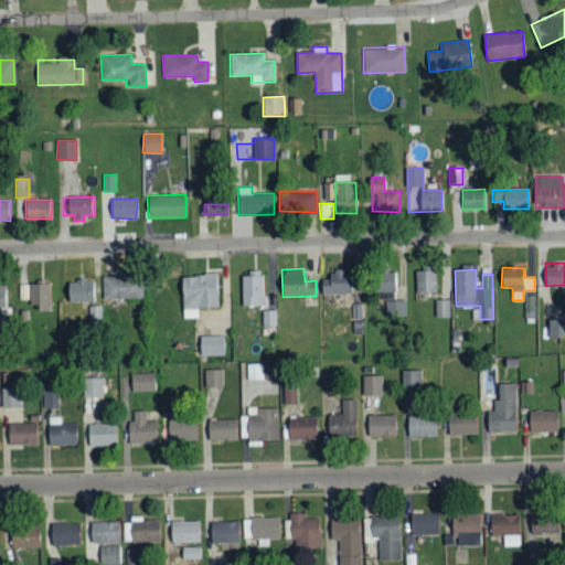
[(351,294),(350,270),(331,270),(331,278),(320,278),(321,294),(351,294)]
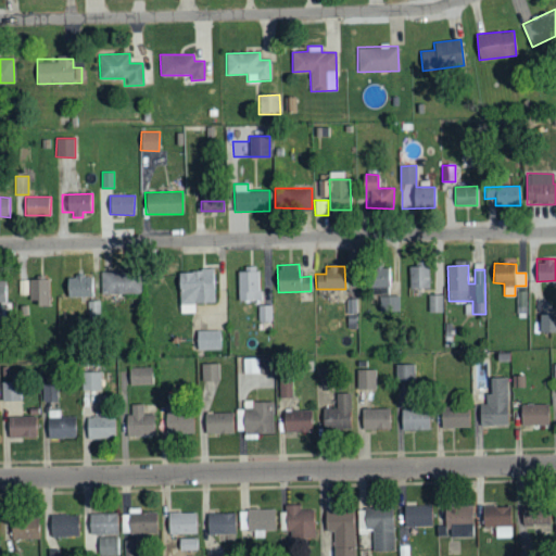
[(391,267),(373,266),(371,293),(390,294),(391,267)]
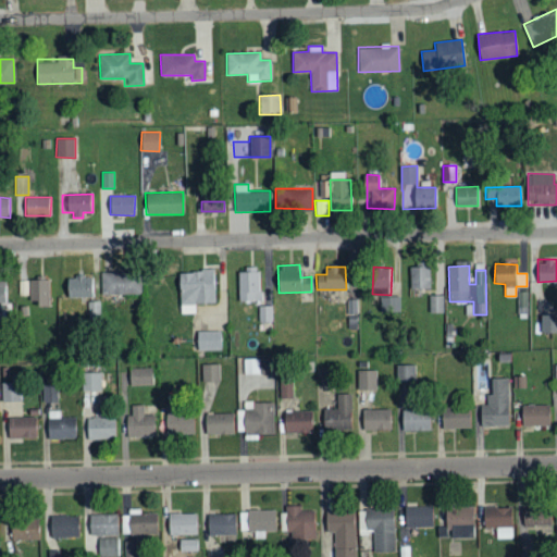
[(430,289),(430,267),(410,267),(410,288),(430,289)]
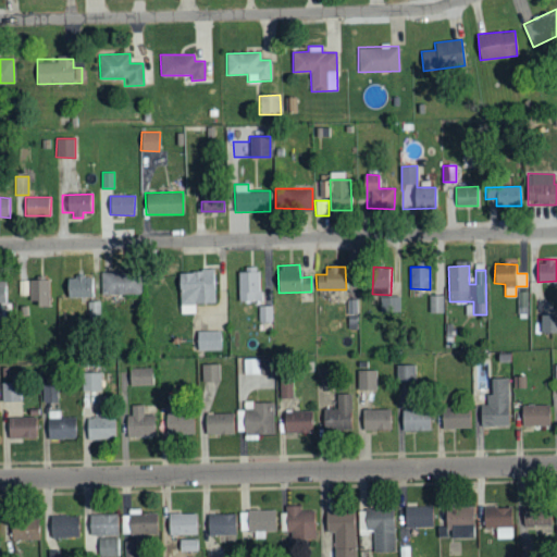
[(259,269),(237,270),(238,301),(259,301),(259,269)]
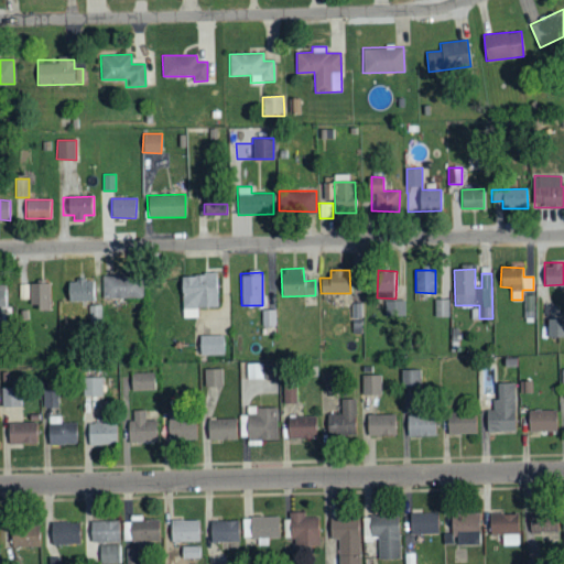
[(216,274),(181,275),(182,318),(197,317),(197,307),(217,306),(216,274)]
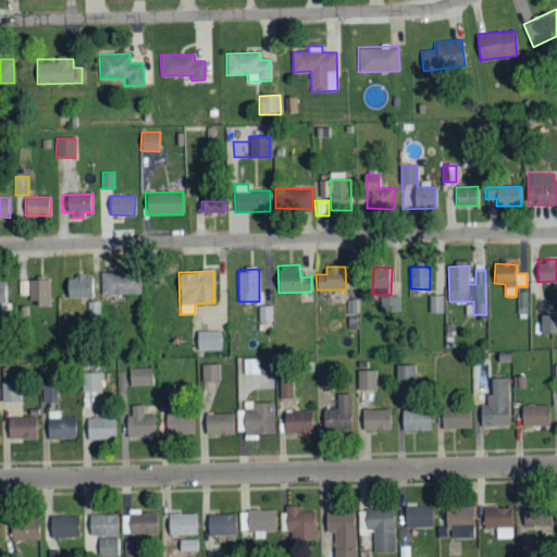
[(101,272),(101,294),(140,295),(141,273),(101,272)]
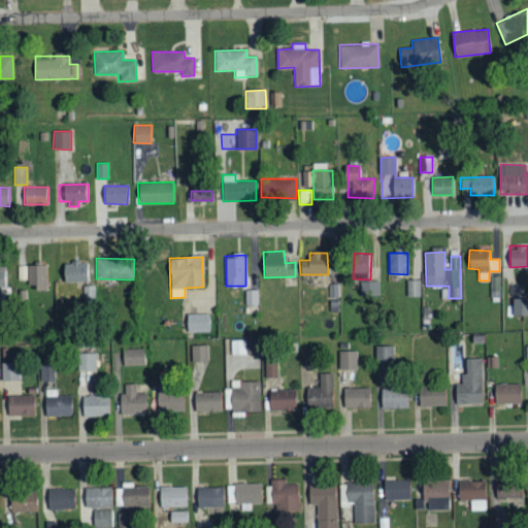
[(89,282),(88,262),(62,263),(63,283),(89,282)]
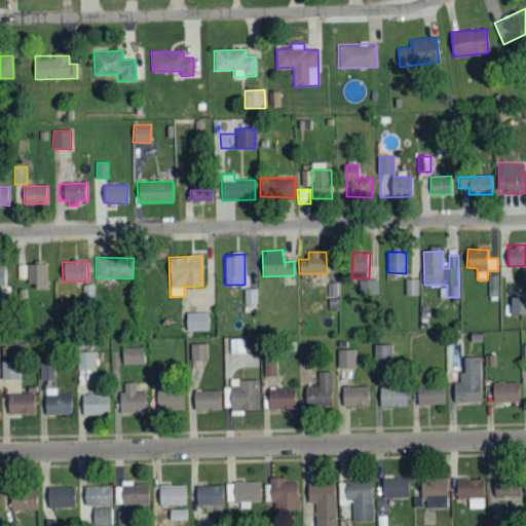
[(28,264),(27,288),(46,288),(46,265),(28,264)]
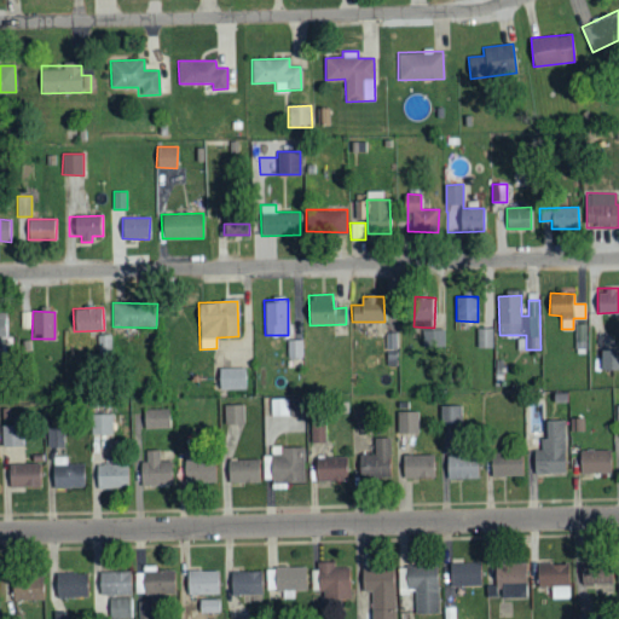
[(478,347),(493,347),(493,328),(478,328),(478,347)]
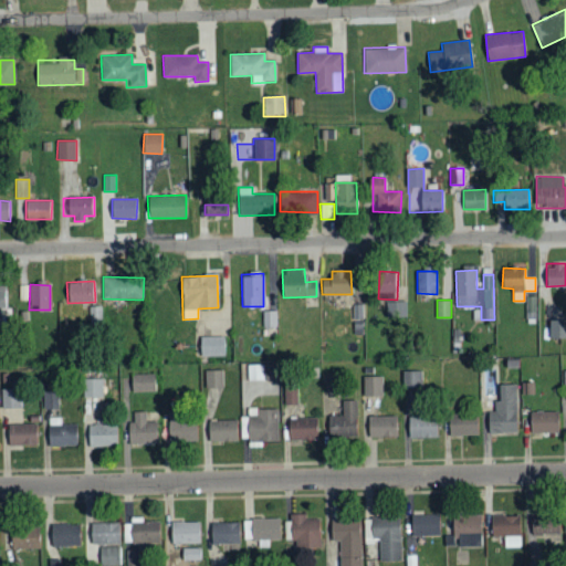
[(407,302),(387,301),(386,317),(406,318),(407,302)]
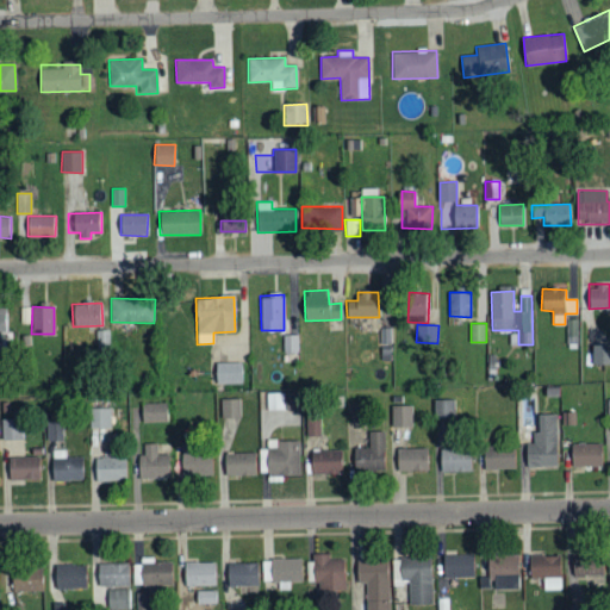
[(298,335),(284,335),(282,352),(298,353),(298,335)]
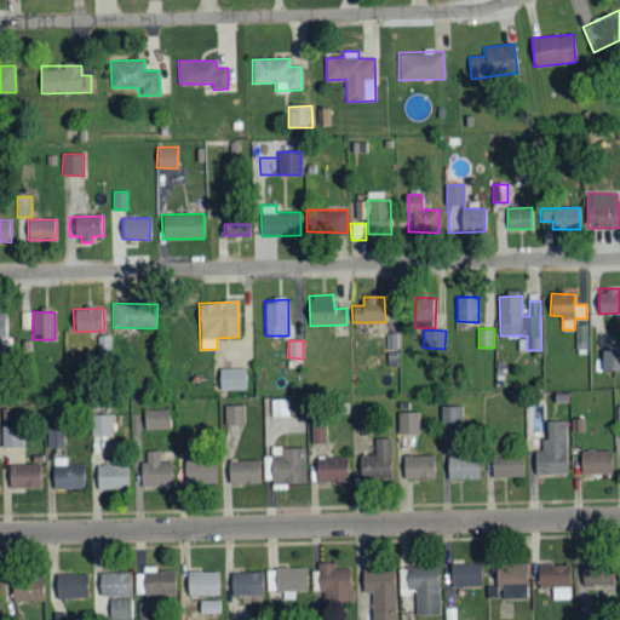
[(246,390),(246,368),(219,368),(220,390),(246,390)]
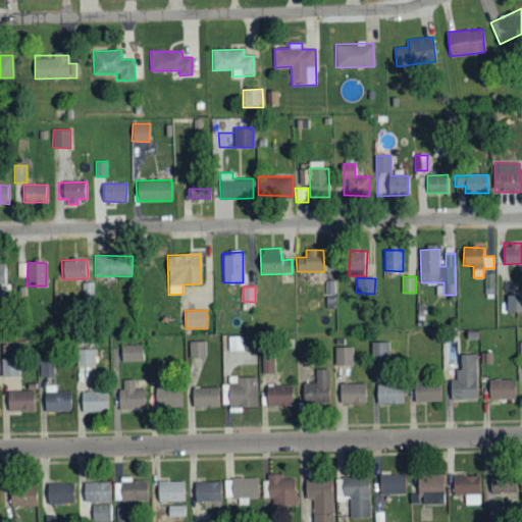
[(228,351),(254,350),(254,334),(228,335),(228,351)]
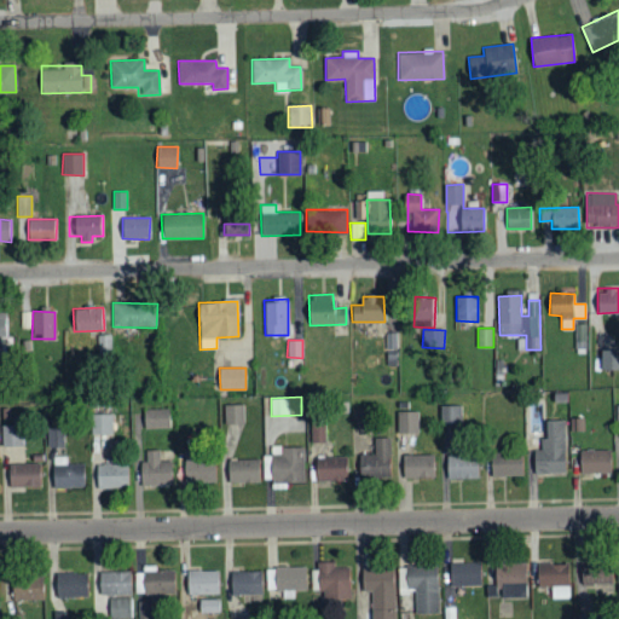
[(224,405),(225,432),(244,431),(244,404),(224,405)]
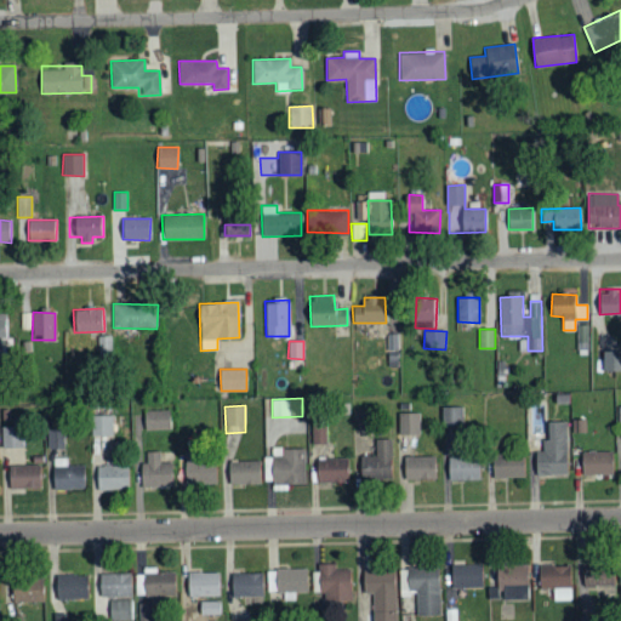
[(463,426),(463,406),(442,408),(443,427),(463,426)]
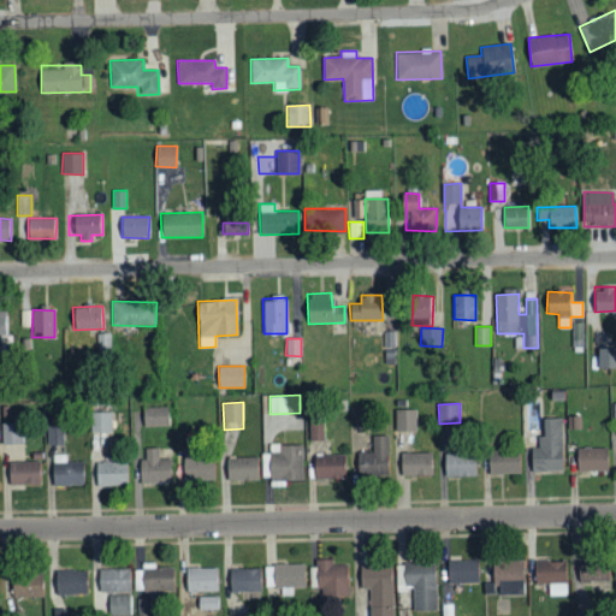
[(143,427),(169,426),(169,407),(142,408),(143,427)]
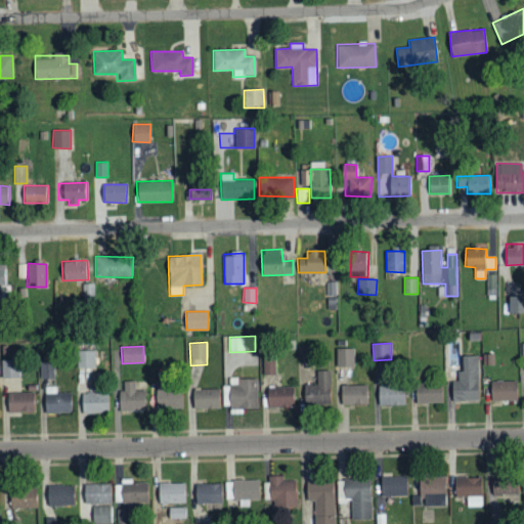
[(355,366),(354,348),(336,349),(337,366),(355,366)]
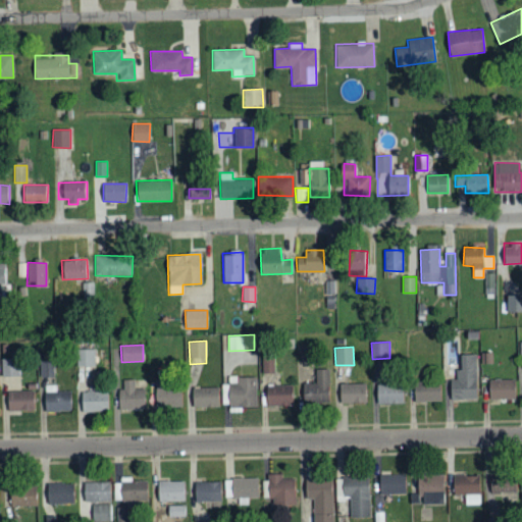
[(94,349),(76,350),(76,366),(94,366),(94,349)]
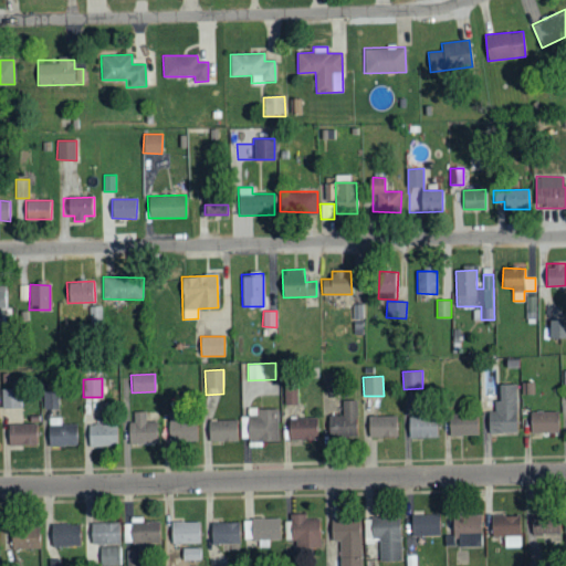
[(516,432),(515,385),(500,385),(500,402),(494,402),(494,412),(486,412),(486,433),(516,432)]
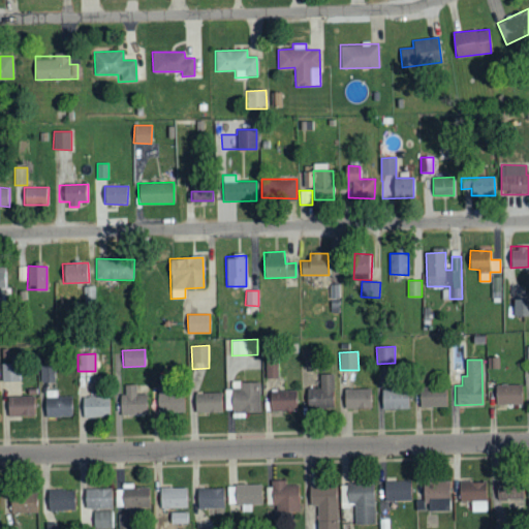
[(266,378),(278,378),(278,362),(266,362),(266,378)]
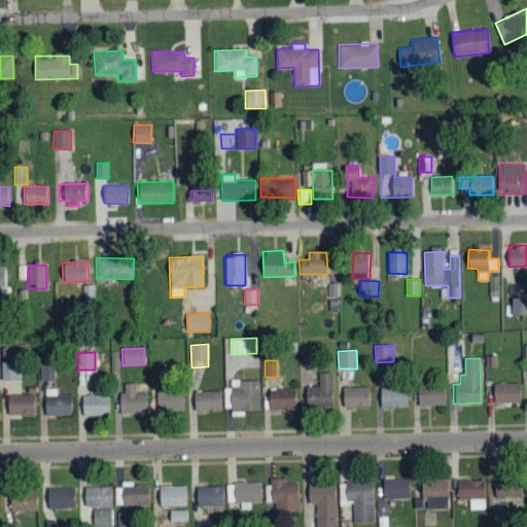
[(1,380),(20,379),(20,361),(1,362),(1,380)]
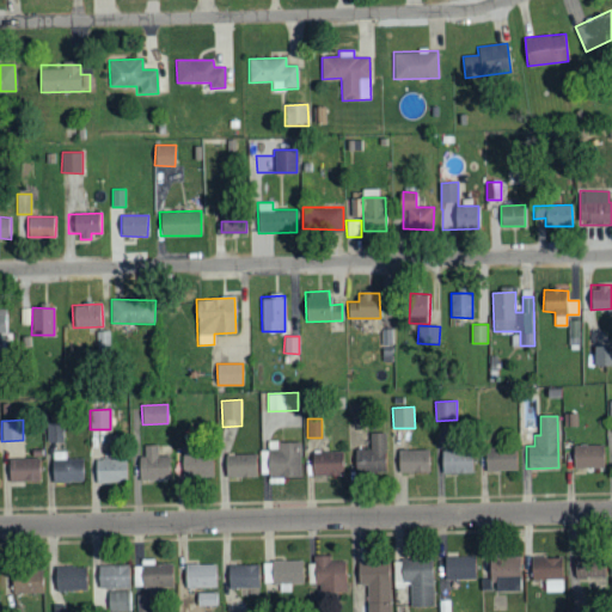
[(63,442),(63,422),(47,422),(47,442),(63,442)]
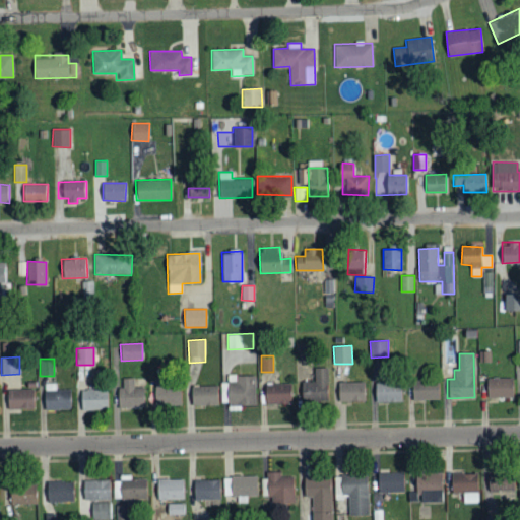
[(327,368),(315,368),(315,382),(302,382),(302,403),(328,402),(327,368)]
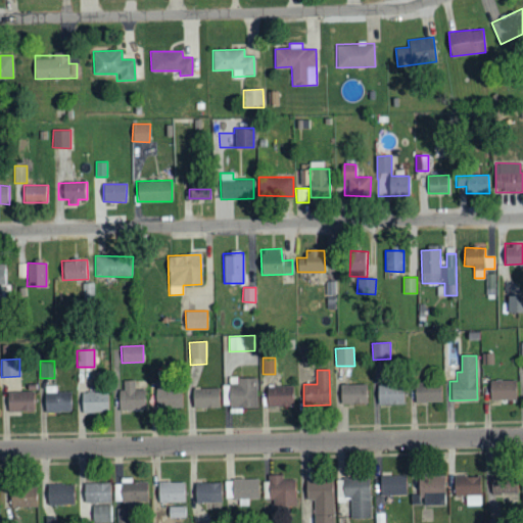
[(257,407),(256,377),(229,377),(229,385),(222,385),(223,408),(257,407)]
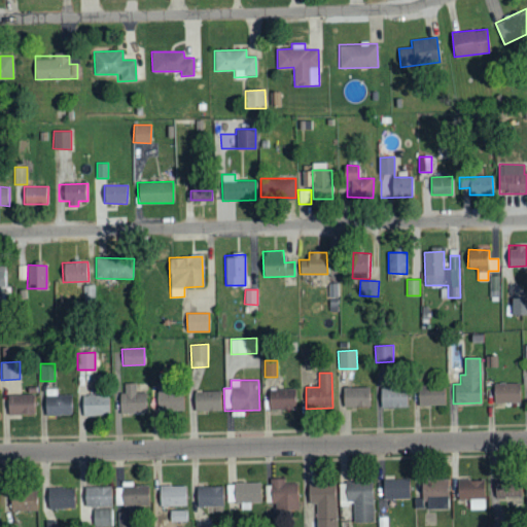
[(145,392),(136,393),(136,383),(124,384),(124,393),(119,393),(119,414),(146,413),(145,392)]
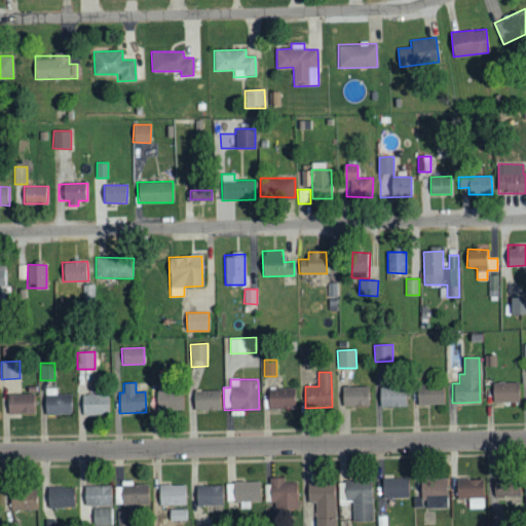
[(519,382),(493,382),(493,402),(519,403),(519,382)]
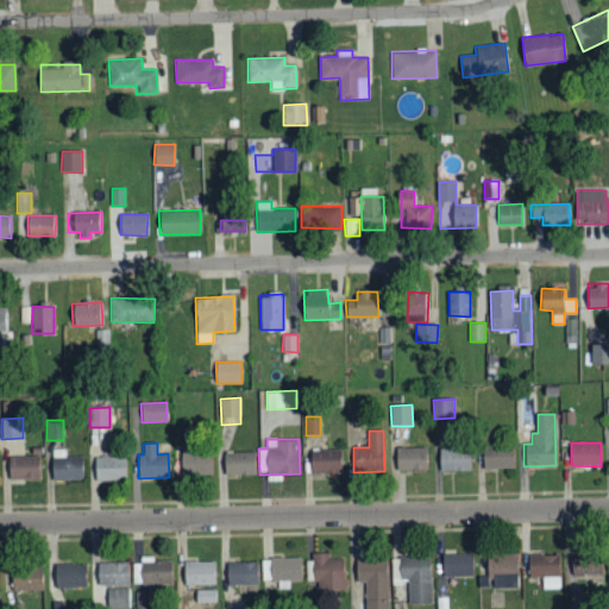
[(469,471),(470,446),(439,445),(439,470),(469,471)]
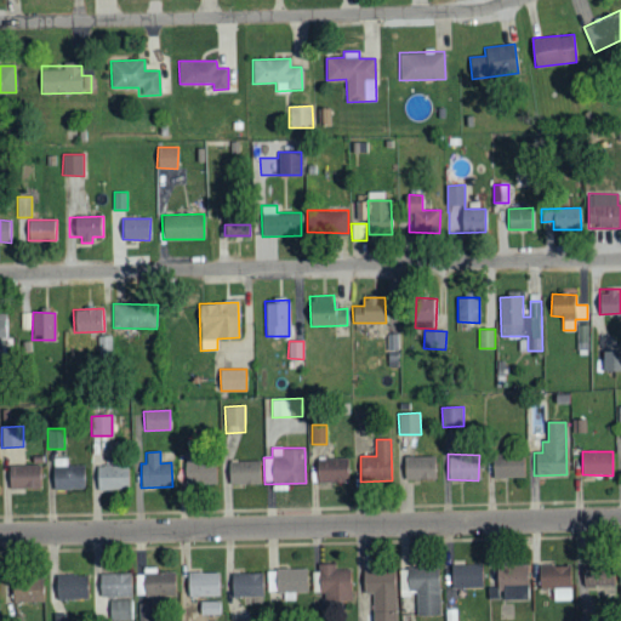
[(493,478),(523,477),(523,454),(493,454),(493,478)]
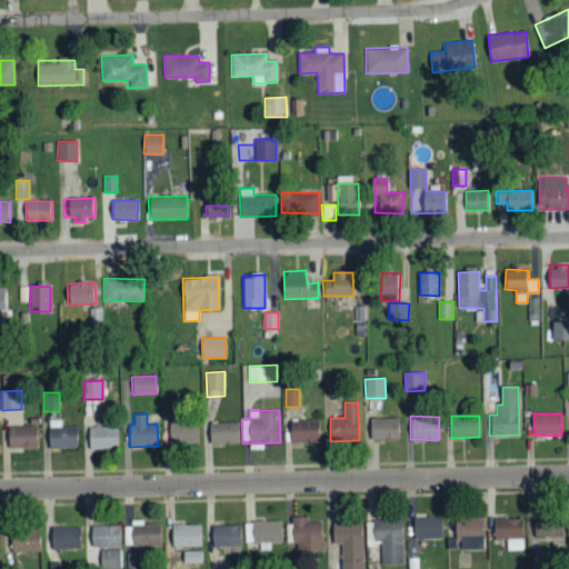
[(398,418),(367,419),(367,439),(399,439),(398,418)]
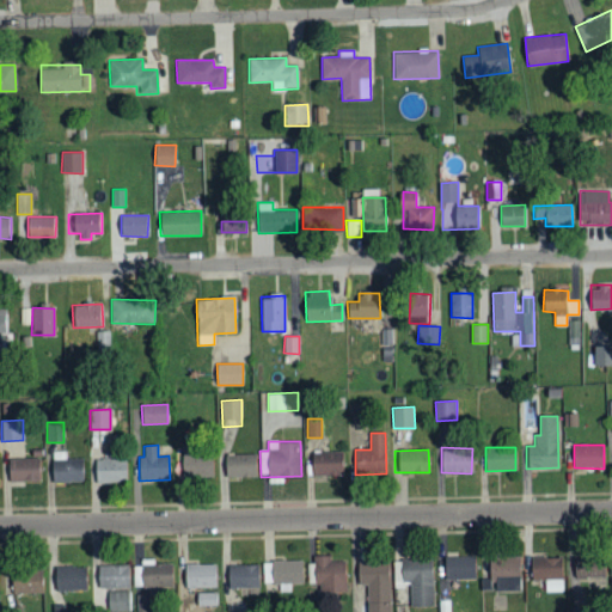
[(83,459),(66,459),(66,451),(53,452),(53,483),(83,482),(83,459)]
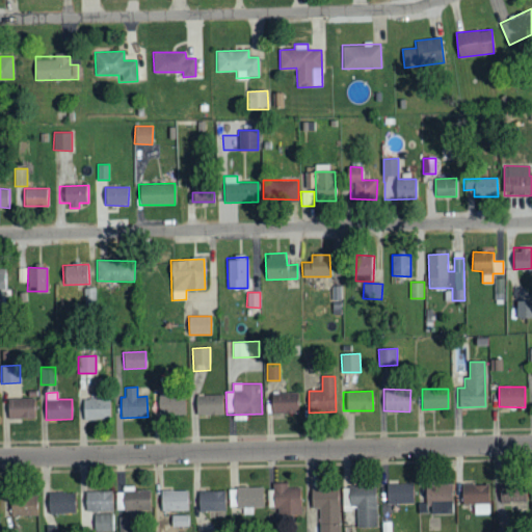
[(185,415),(184,393),(158,394),(159,415),(185,415)]
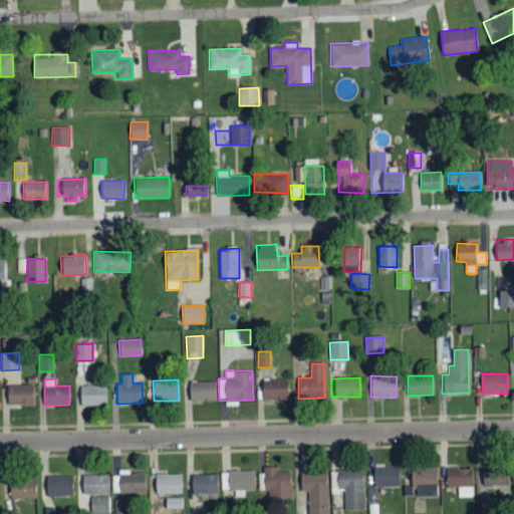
[(288,379),(262,379),(262,400),(288,400),(288,379)]
